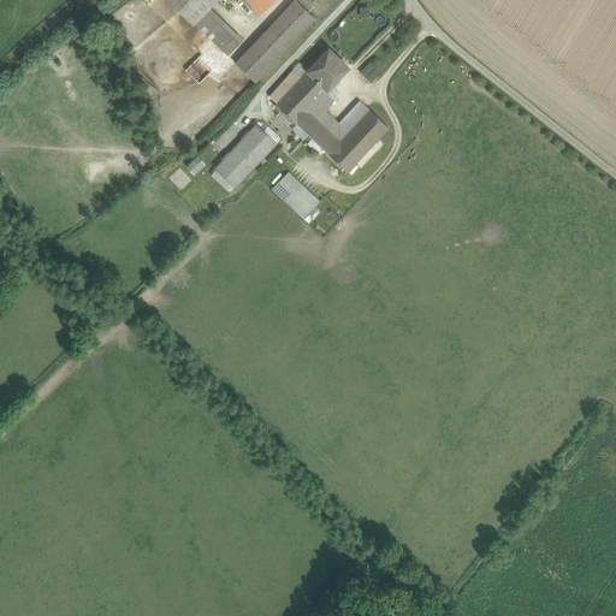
[(170,0),(194,22),(214,0),(170,0)]
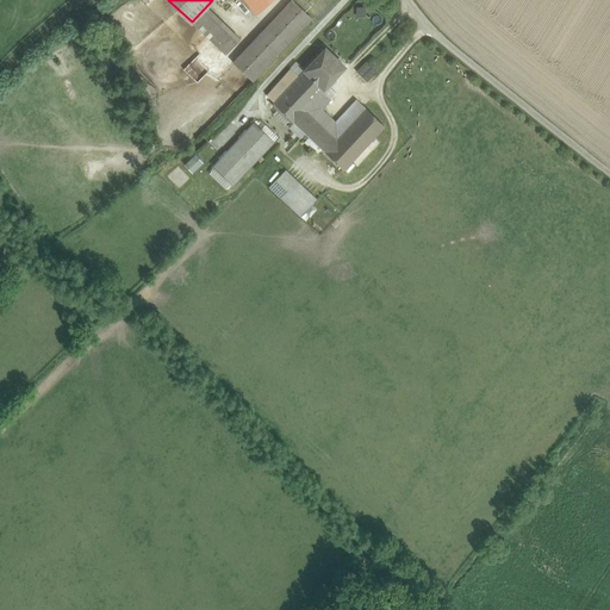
[(293,0),(234,63),(253,80),(311,18),(293,0)]
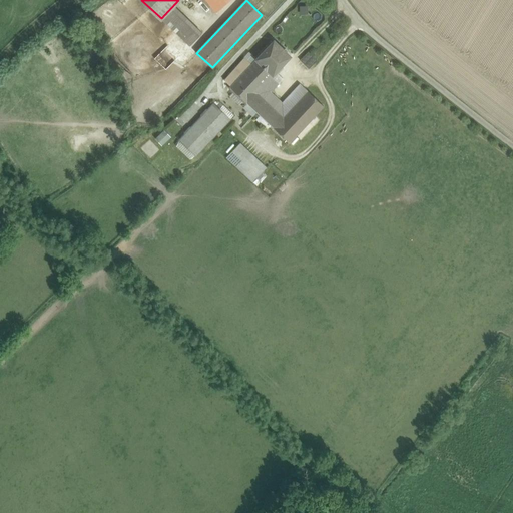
[(202,33),(175,7),(163,19),(189,45),(202,33)]
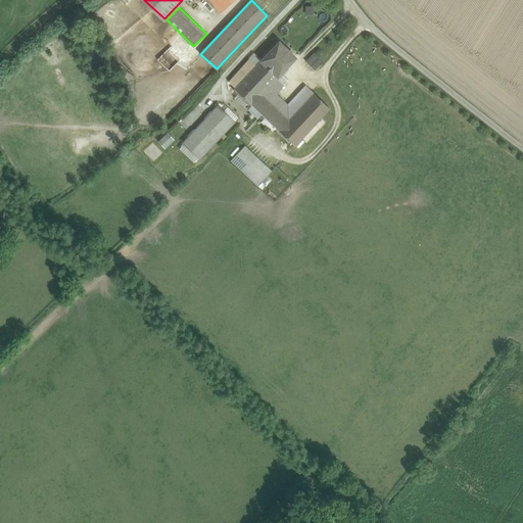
[(279,41),(262,60),(278,76),(296,57),(279,41)]
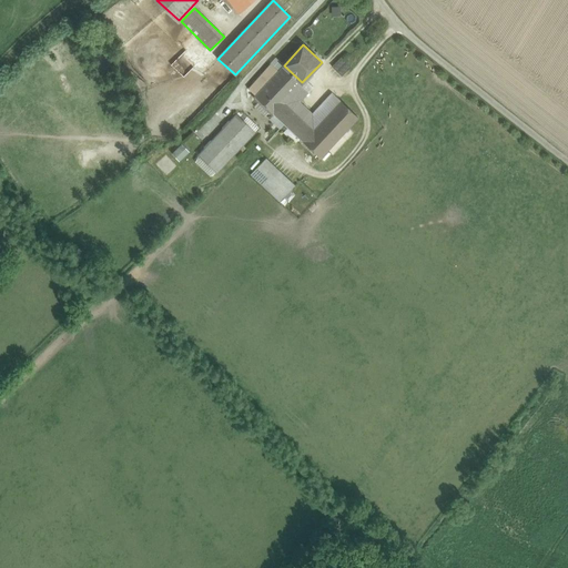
[(342,57),(333,67),(342,75),(351,67),(342,57)]
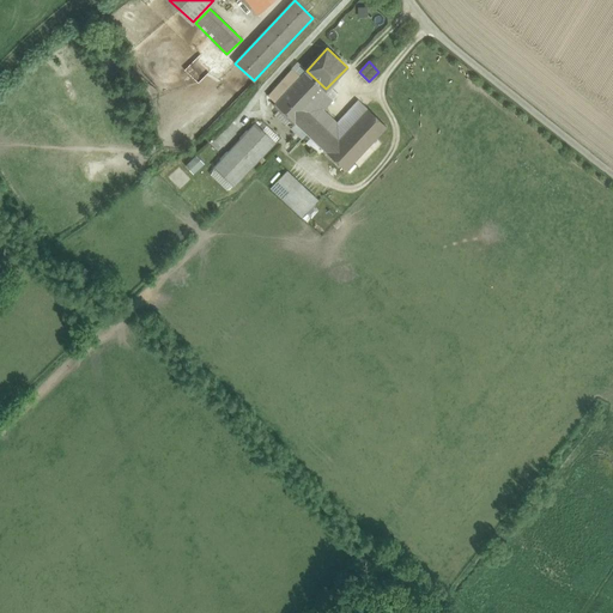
[(292,70),(268,96),(275,103),(301,77),(292,70)]
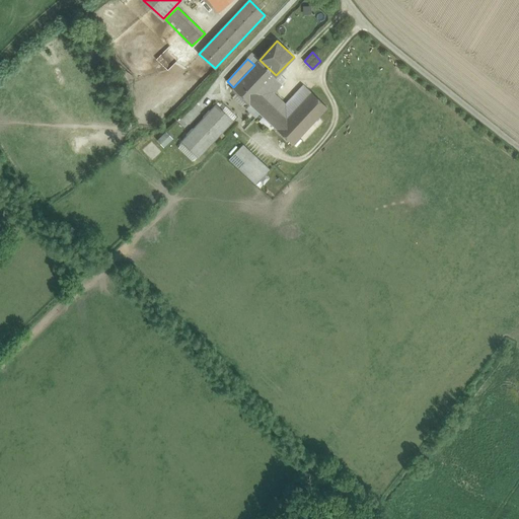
[(258,60),(254,65),(233,87),(233,88),(293,144),(327,107),(311,92),(293,112),(286,103),(274,93),(278,88),(271,81),(274,77),(276,75),(260,60),(258,60)]
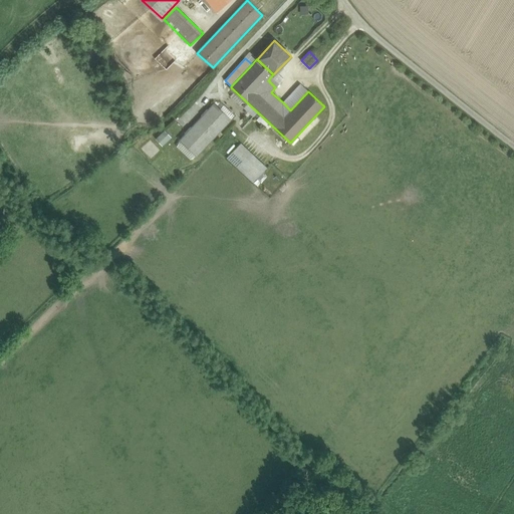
[(271,76),(268,80),(275,87),(279,83),(271,76)]
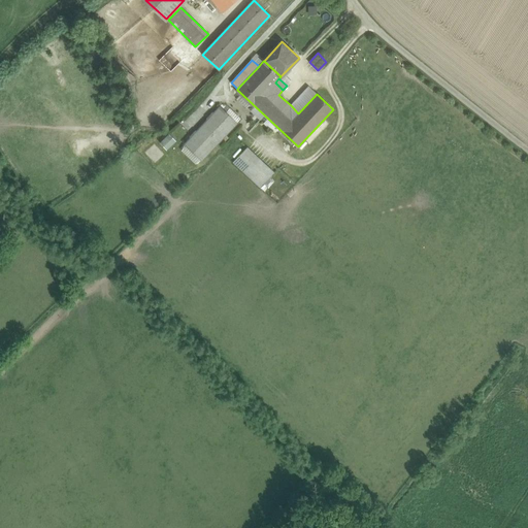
[(308,87),(291,105),(298,113),(317,94),(308,87)]
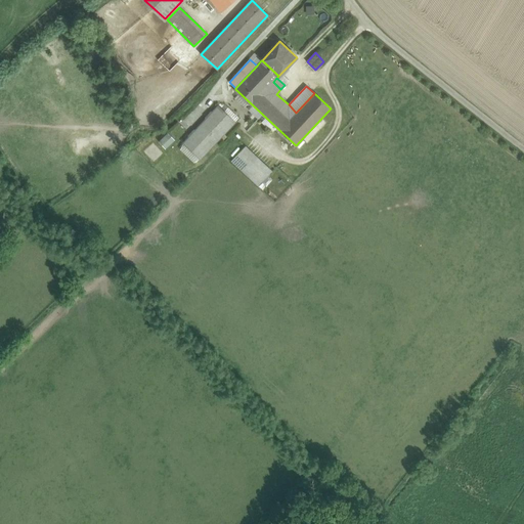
[(218,106),(184,142),(201,159),(234,122),(218,106)]
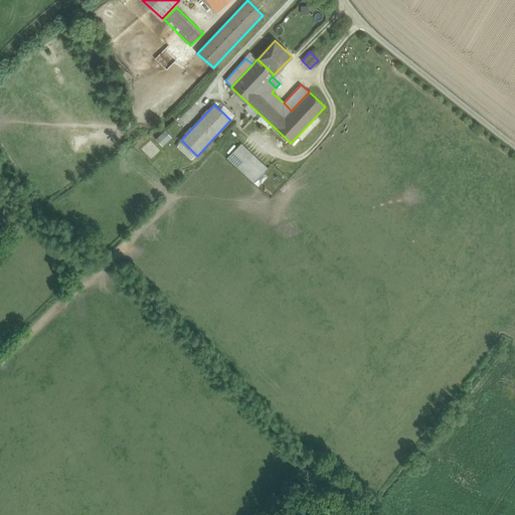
[(164,145),(173,137),(166,130),(158,138),(164,145)]
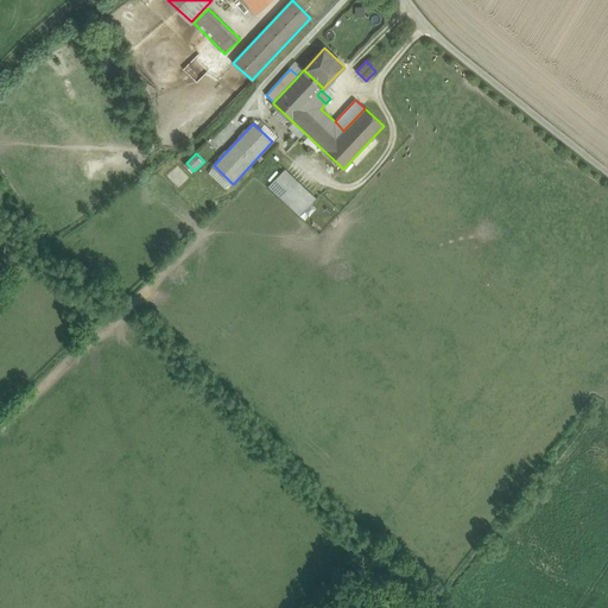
[(316,198),(285,169),(268,187),(301,216),(316,198)]
